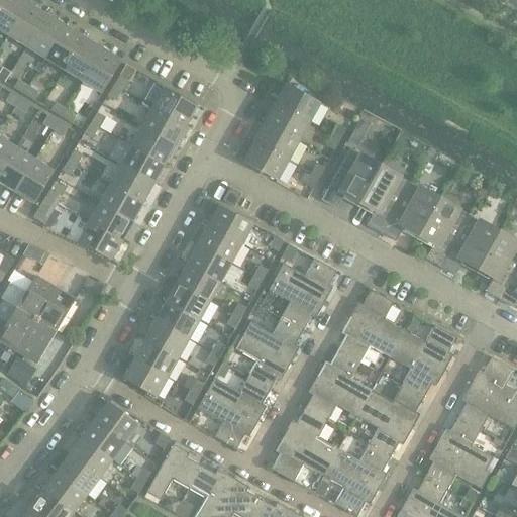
[(21,0),(5,0),(0,8),(0,30),(9,36),(28,4),(21,0)]
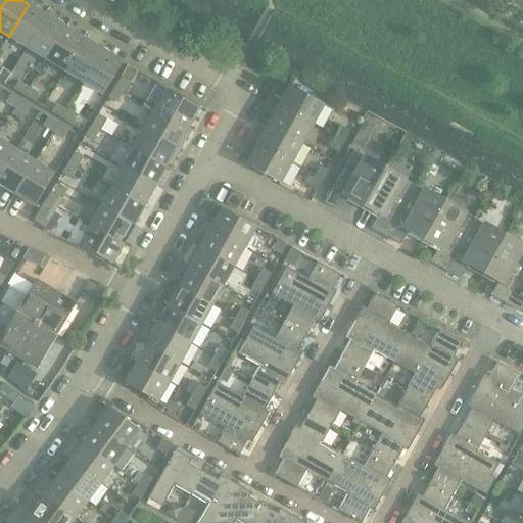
[(29,4),(9,37),(28,48),(48,15),(29,4)]
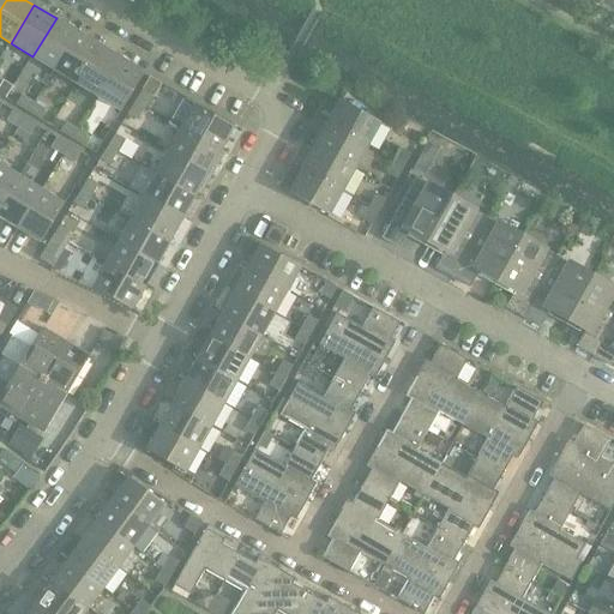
[(56,18),(32,56),(55,71),(78,32),(56,18)]
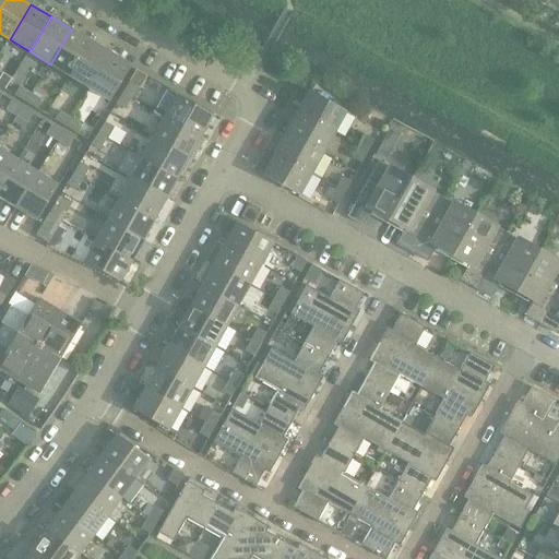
[(71,30),(50,64),(70,76),(92,42),(71,30)]
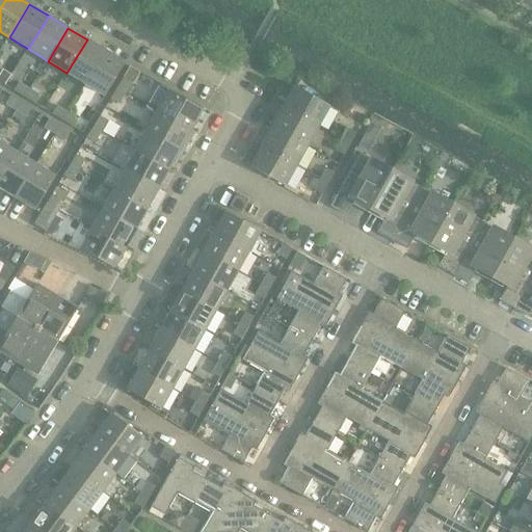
[(87,40),(67,73),(85,84),(106,51),(87,40)]
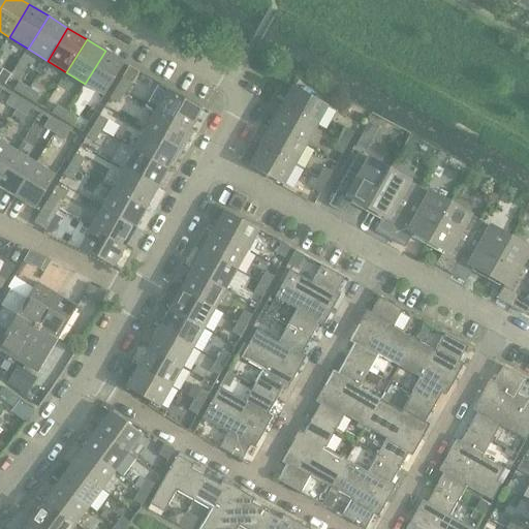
[(105,51),(85,84),(105,96),(125,63),(105,51)]
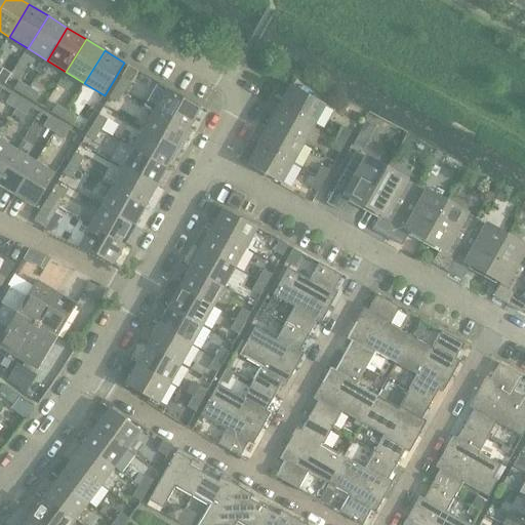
[(122,78),(116,88),(124,92),(130,82),(122,78)]
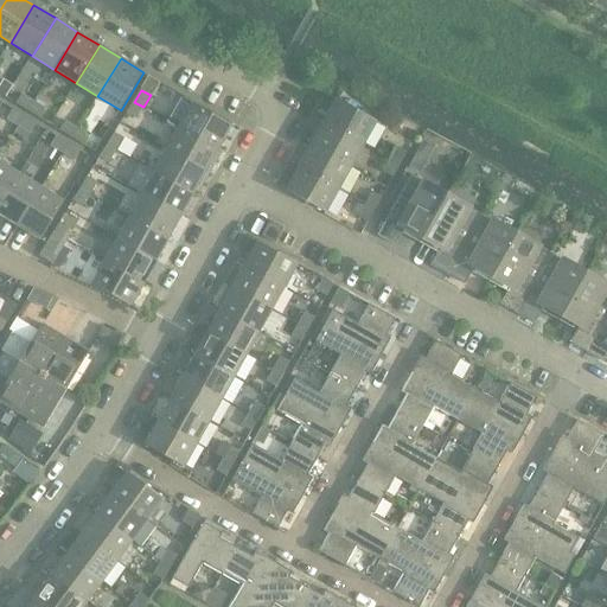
[(17,103),(29,112),(34,102),(23,95),(17,103)]
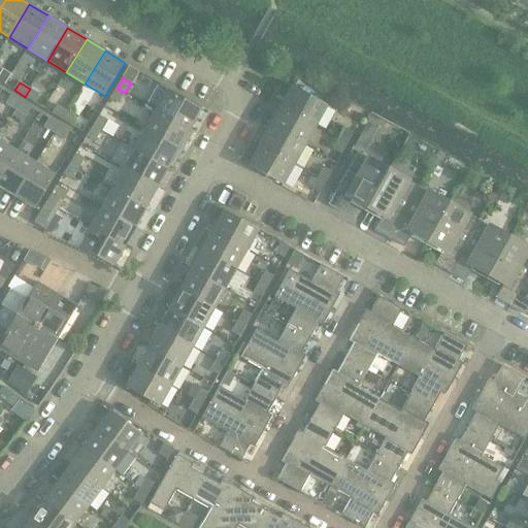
[(157,110),(191,130),(202,109),(159,86),(147,106),(157,110)]
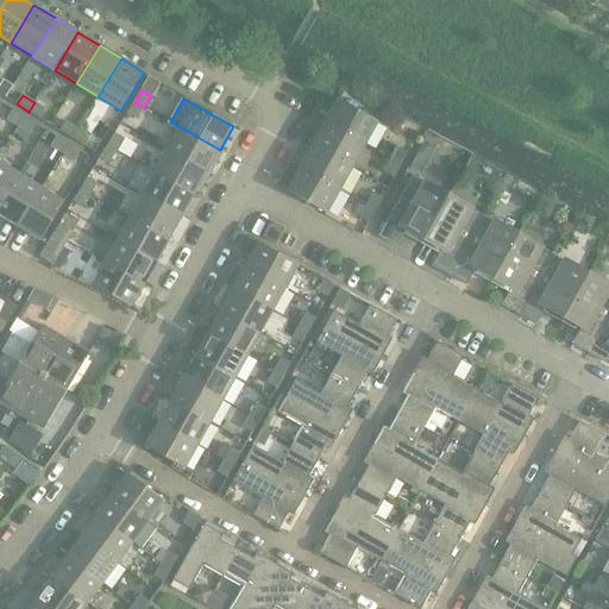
[(339,100),(326,124),(365,145),(378,123),(339,100)]
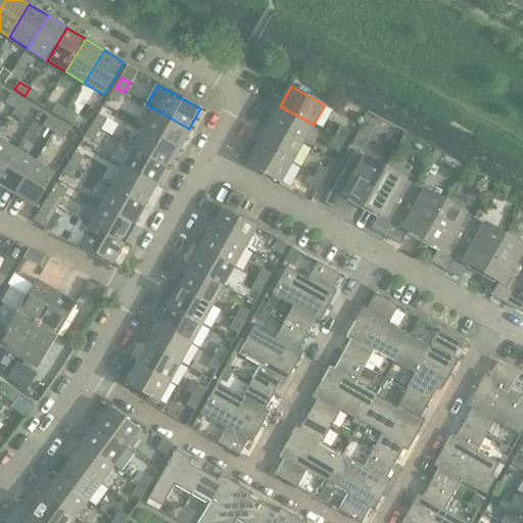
[(30,88),(25,96),(35,102),(40,94),(30,88)]
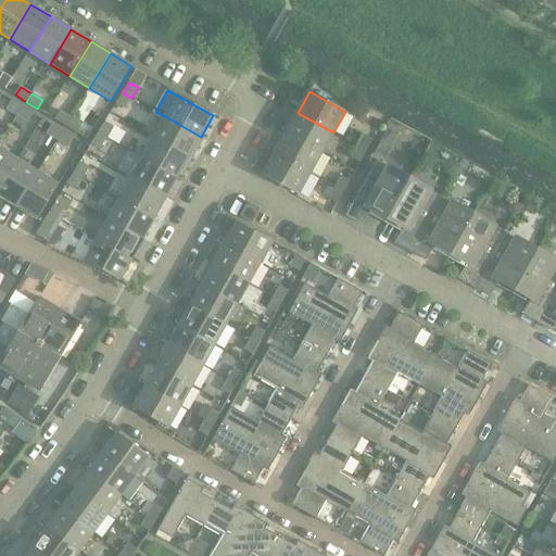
[(131,98),(123,93),(116,104),(124,109),(131,98)]
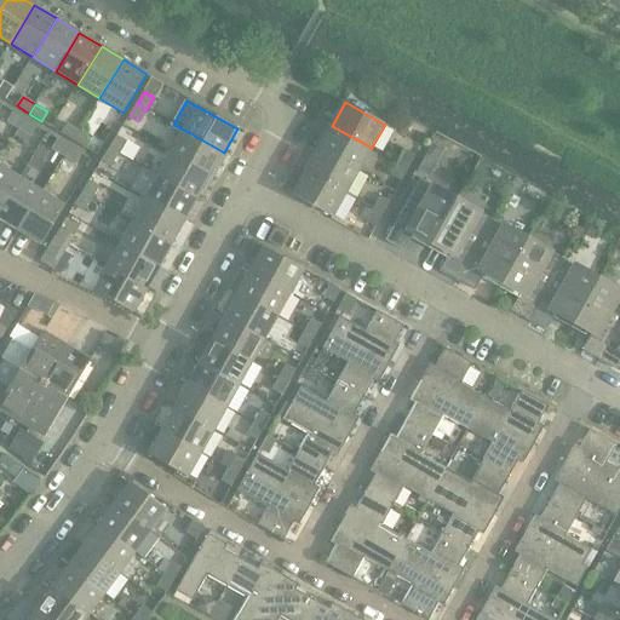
[(7,121),(19,128),(26,120),(13,113),(7,121)]
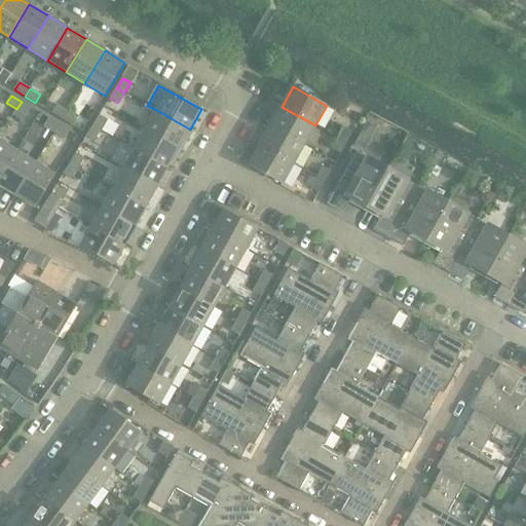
[(22,102),(16,109),(27,116),(32,108),(22,102)]
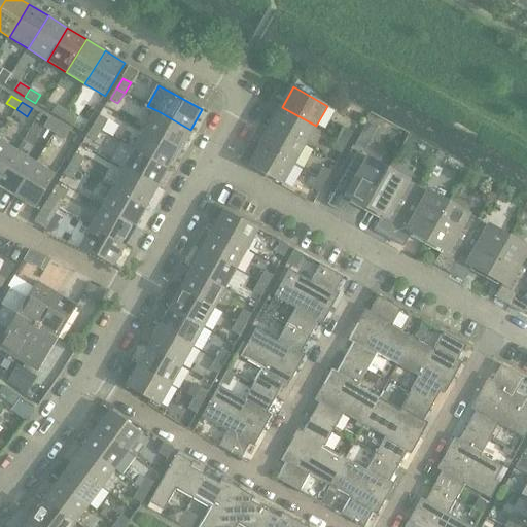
[(53,113),(63,119),(67,112),(57,106),(53,113)]
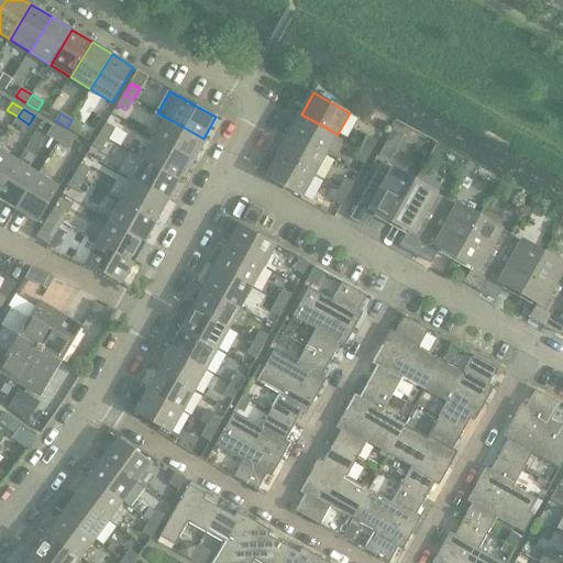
[(294,121),(287,133),(326,155),(338,134),(301,114),(297,123),(294,121)]
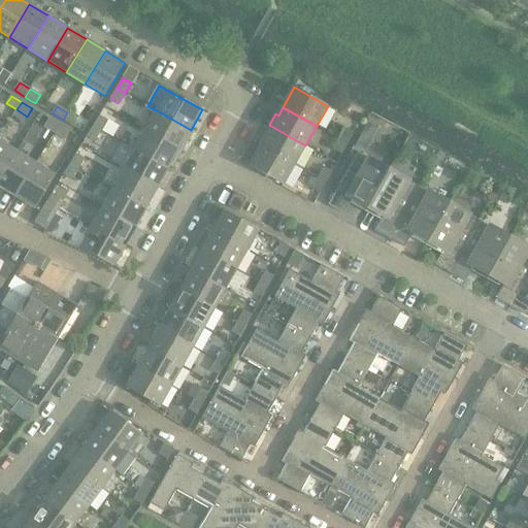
[(17,109),(13,116),(24,122),(27,117),(17,109)]
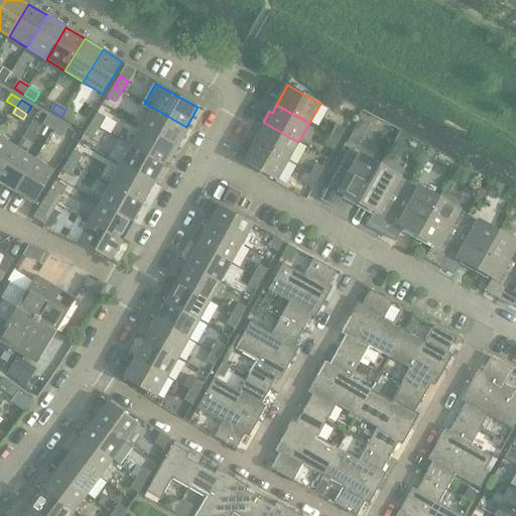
[(153,108),(142,127),(178,147),(184,136),(181,135),(186,127),(153,108)]
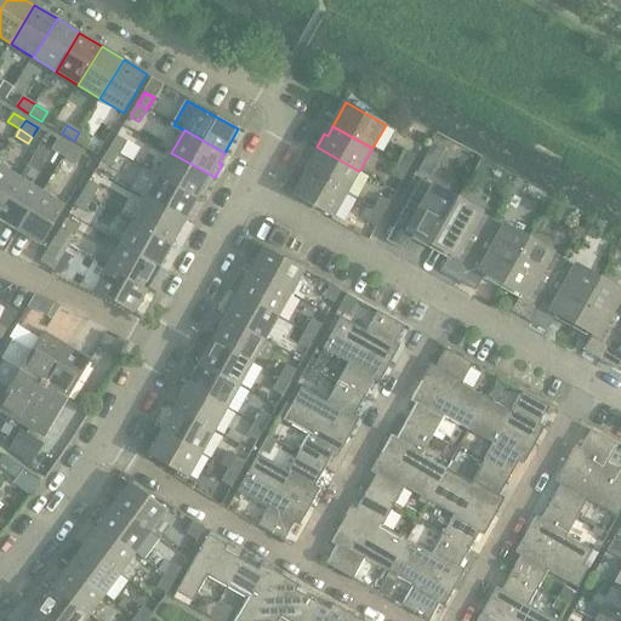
[(79,132),(74,141),(86,149),(91,140),(79,132)]
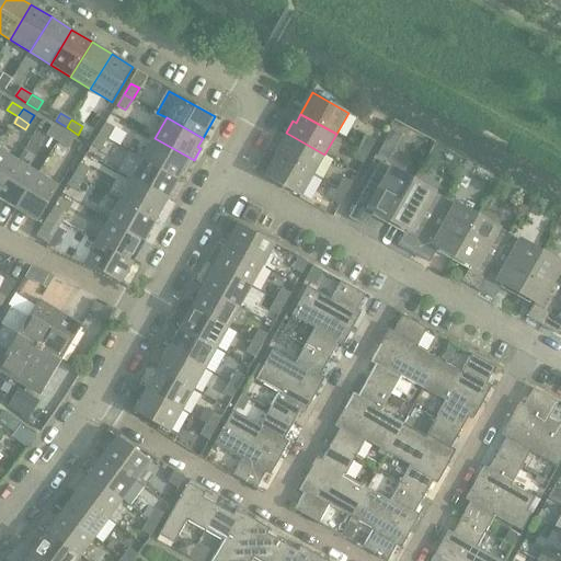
[(106,124),(99,135),(107,139),(114,128),(106,124)]
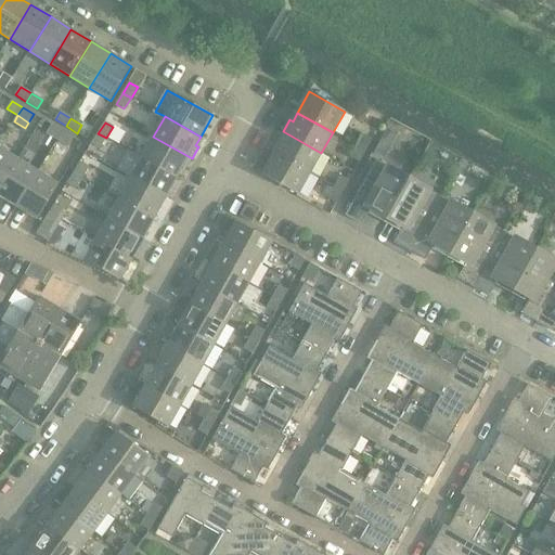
[(47,133),(57,140),(63,132),(52,125),(47,133)]
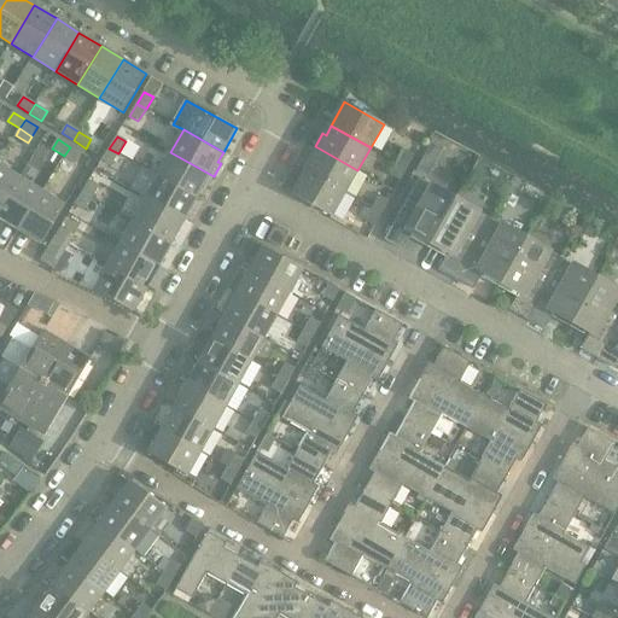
[(310,162),(305,172),(345,193),(357,170),(315,146),(308,159),(310,162)]
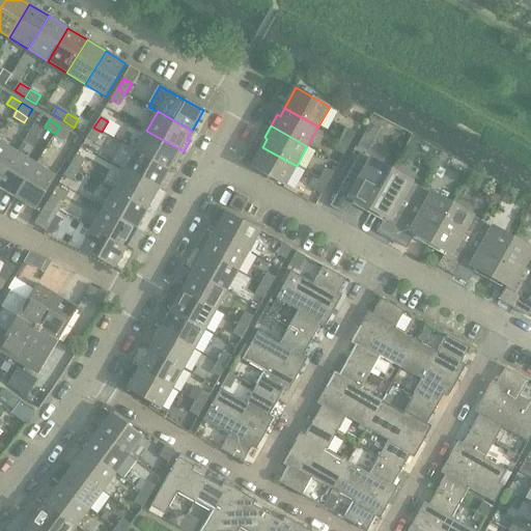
[(60,127),(55,134),(65,140),(71,133),(60,127)]
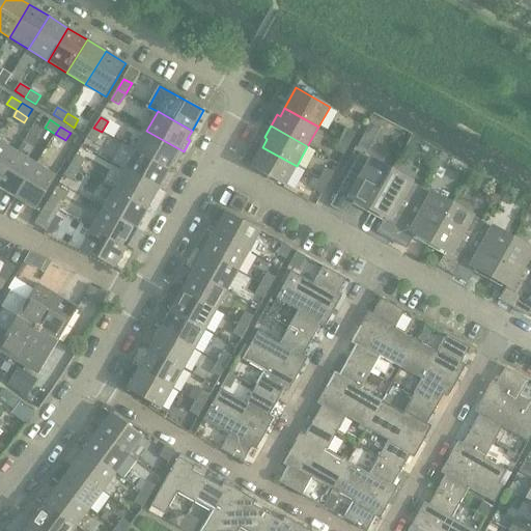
[(102,132),(93,128),(87,138),(95,142),(102,132)]
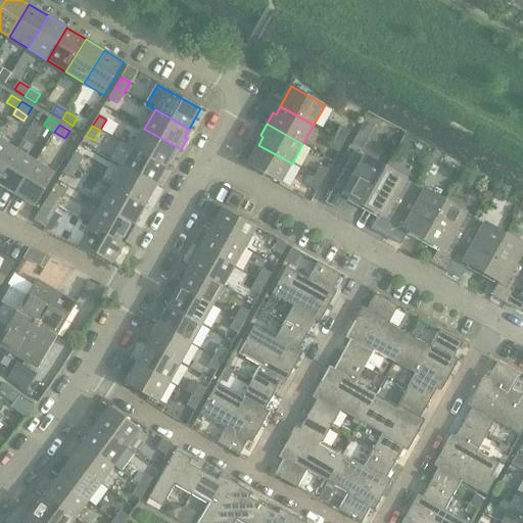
[(342,128),(337,138),(344,142),(350,132),(342,128)]
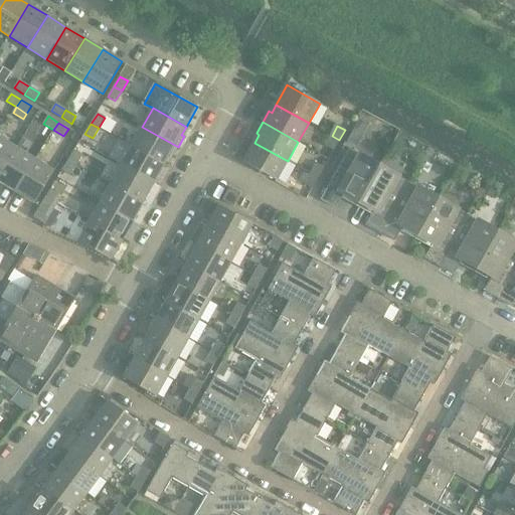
[(142,127),(132,146),(165,165),(169,157),(172,158),(178,147),(142,127)]
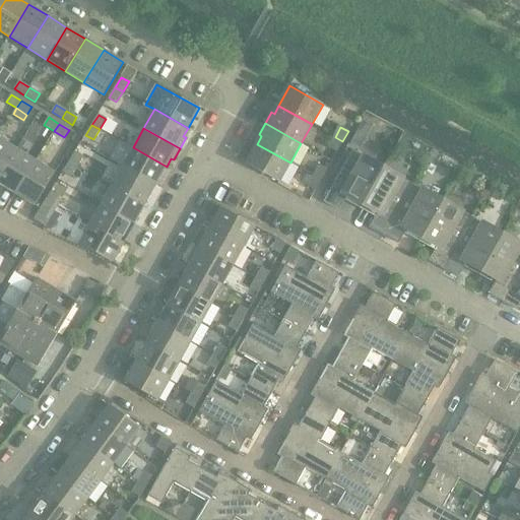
[(356,134),(351,143),(362,148),(366,140),(356,134)]
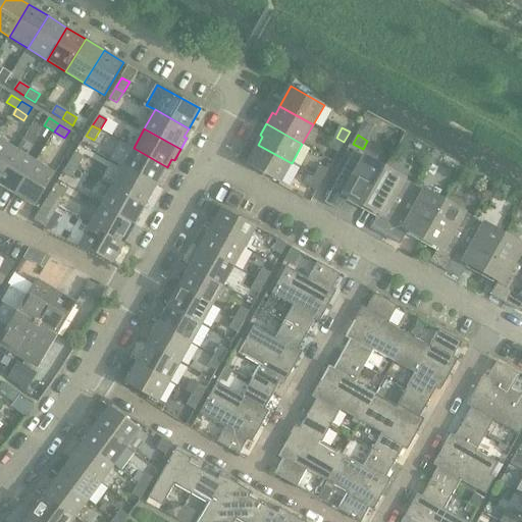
[(344,142),(336,138),(330,149),(338,153),(344,142)]
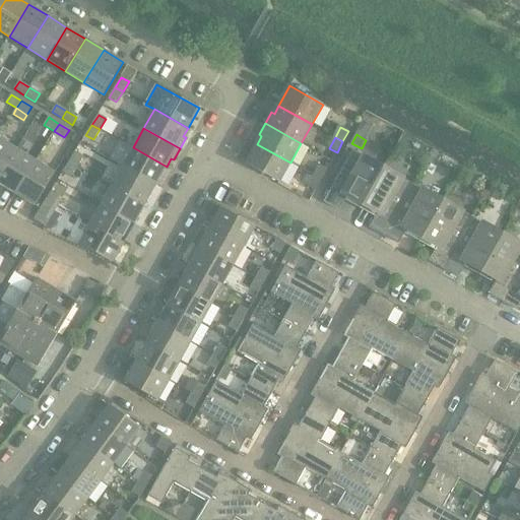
[(0,138),(0,177),(17,149),(0,138)]
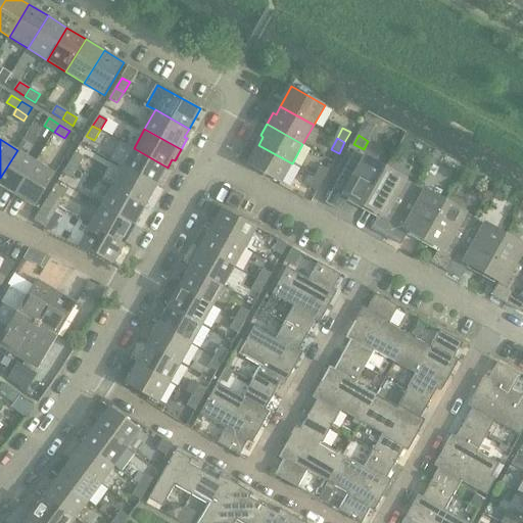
[(122,142),(110,160),(123,168),(156,186),(168,168),(134,148),(122,142)]
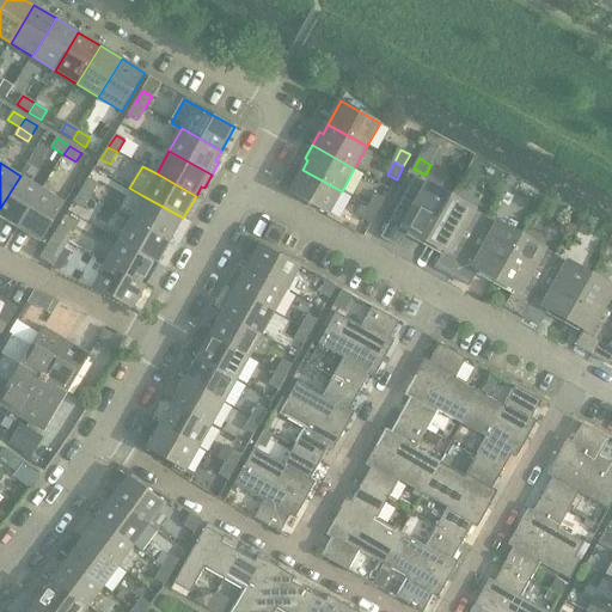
[(342,191),(303,170),(289,193),(329,215),(342,191)]
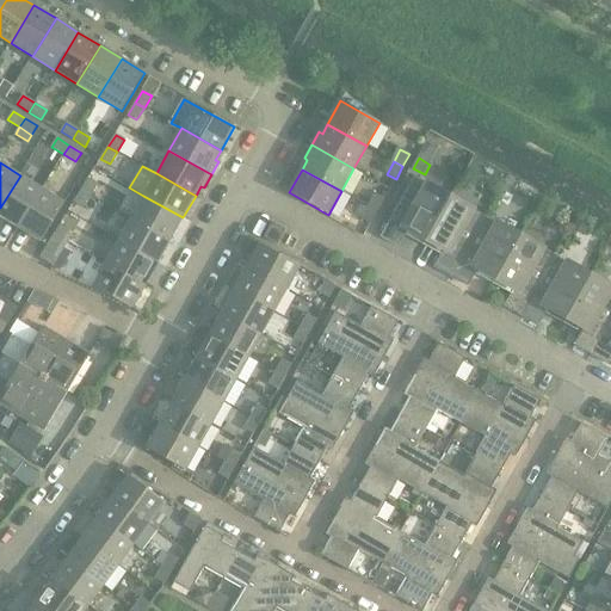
[(20,176),(0,208),(0,216),(18,227),(42,189),(20,176)]
